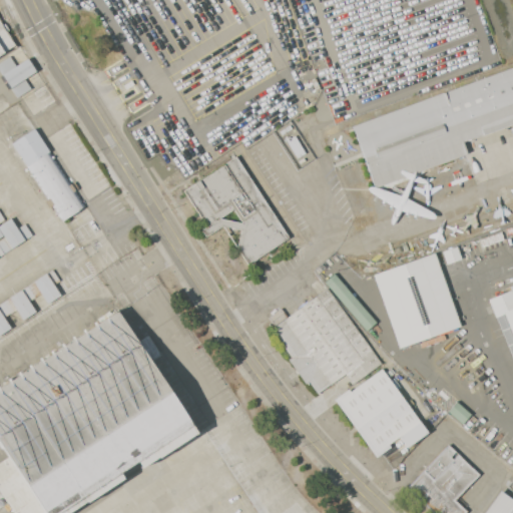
[(0,23),(14,46),(0,54),(0,23)]
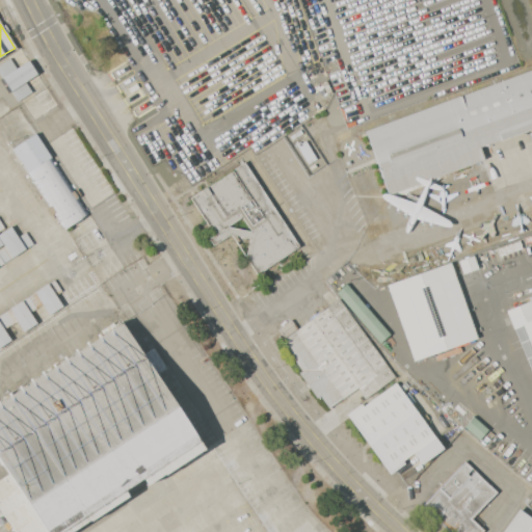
[(0,76),(0,63),(10,57),(17,68),(29,60),(37,74),(25,82),(32,92),(17,102),(10,91),(7,94),(0,80),(0,78),(1,78),(0,76)]
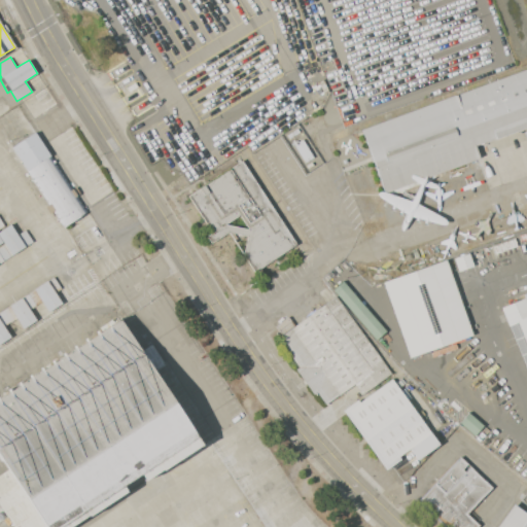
[(526,68),(526,128),(472,148),(478,160),(383,195),(361,138),(359,132),(526,68)]
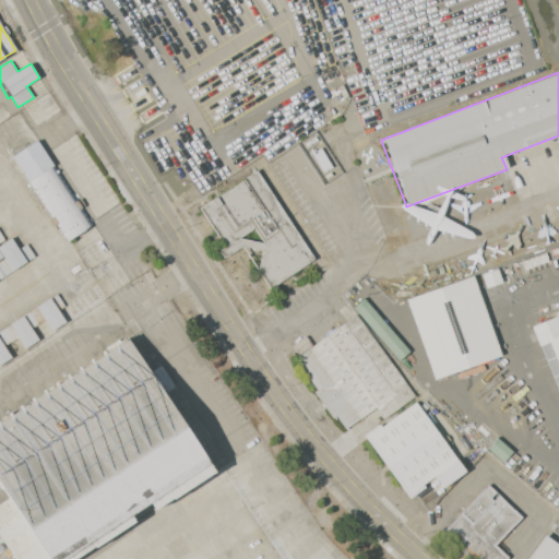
[(28,181),(13,156),(38,140),(54,165),(28,181)]
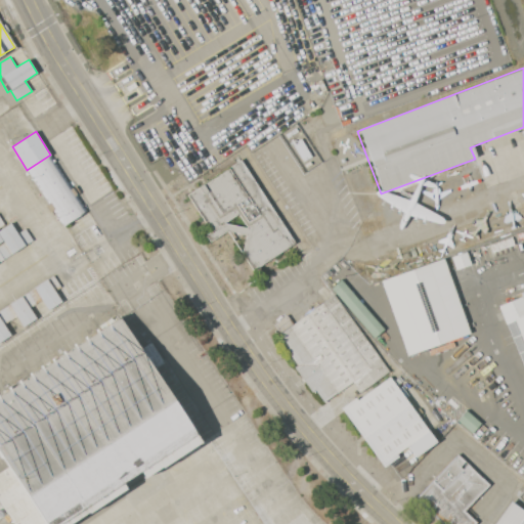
[(50,155),(86,212),(62,226),(27,170),(50,155)]
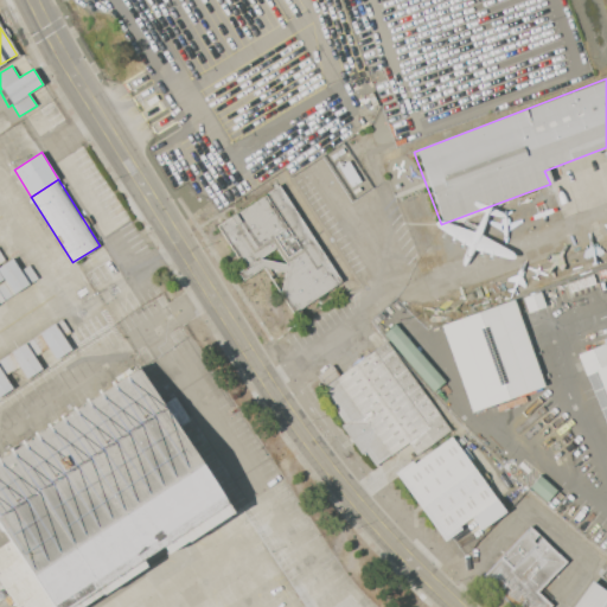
[(279,185),(342,281),(293,313),(281,294),(285,272),(262,267),(243,279),(232,263),(238,259),(217,225),(279,185)]
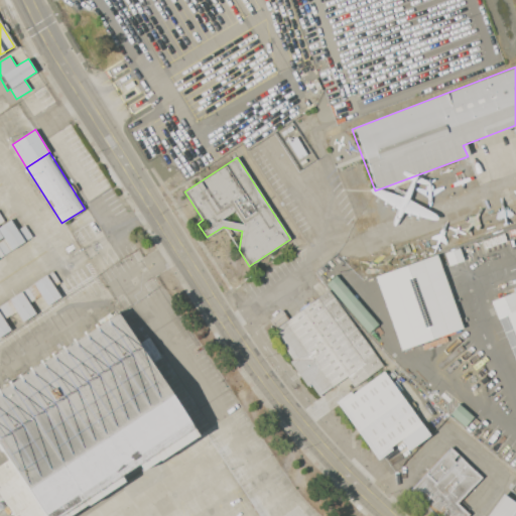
[(0,227),(10,220),(17,230),(24,225),(32,236),(4,255),(0,248),(0,240),(4,238),(0,232),(0,227)]
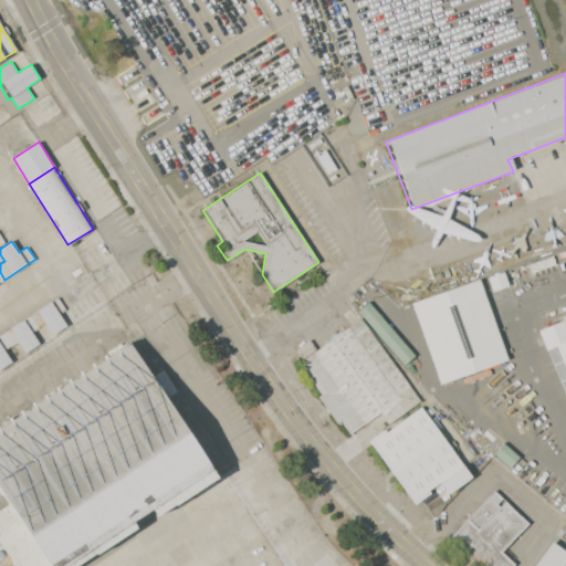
[(411,303),(479,280),(482,287),(507,360),(440,384),(415,313),(411,303)]
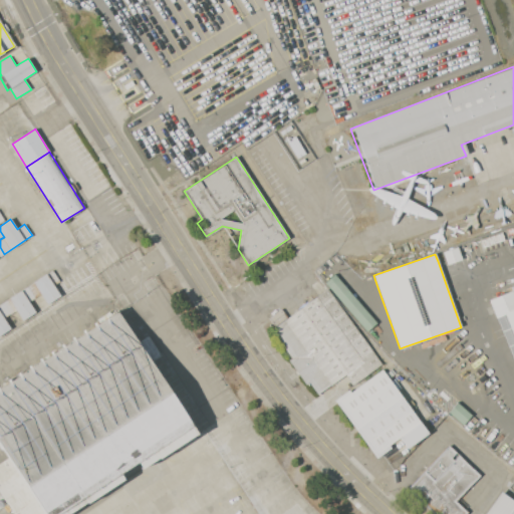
[(26,287),(50,271),(52,270),(59,281),(54,285),(60,295),(59,296),(46,305),(39,294),(33,298),(26,287)]
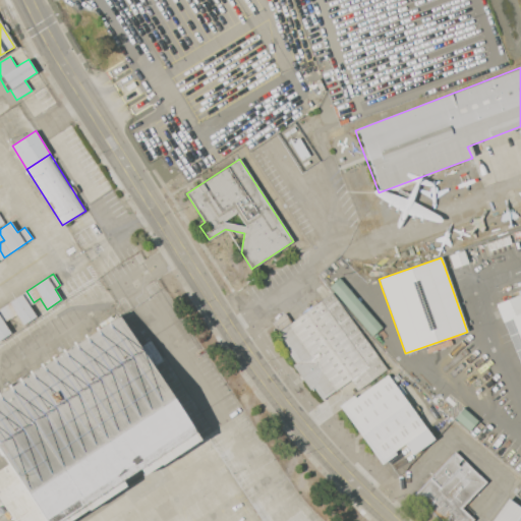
[(381,327),(338,278),(328,286),(371,335),(381,327)]
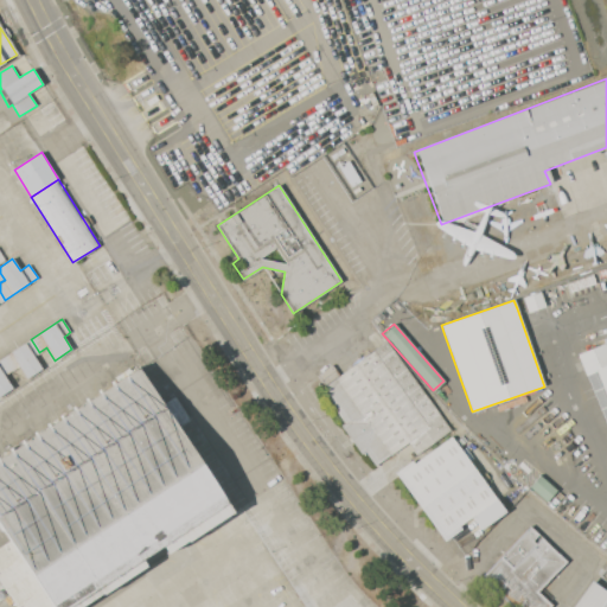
[(2,358),(30,340),(31,342),(39,355),(36,357),(44,370),(42,371),(26,381),(18,368),(11,372),(2,358)]
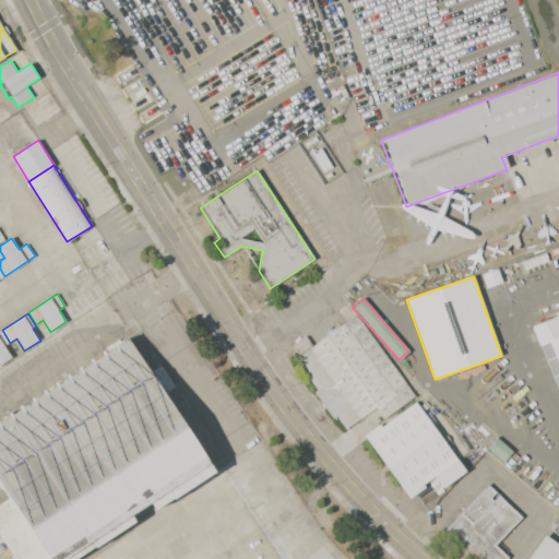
[(356,314),(415,396),(383,418),(376,407),(346,429),(336,416),(333,419),(313,391),(317,389),(295,358),(356,314)]
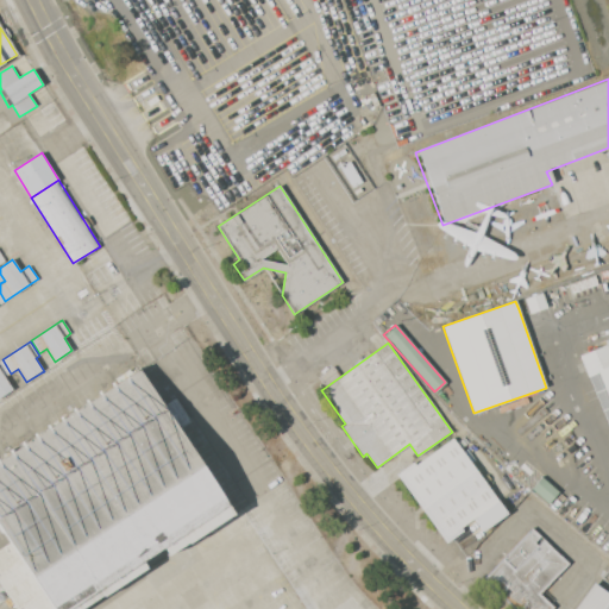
[(608,399),(597,370),(586,375),(578,356),(607,344),(608,349),(608,399)]
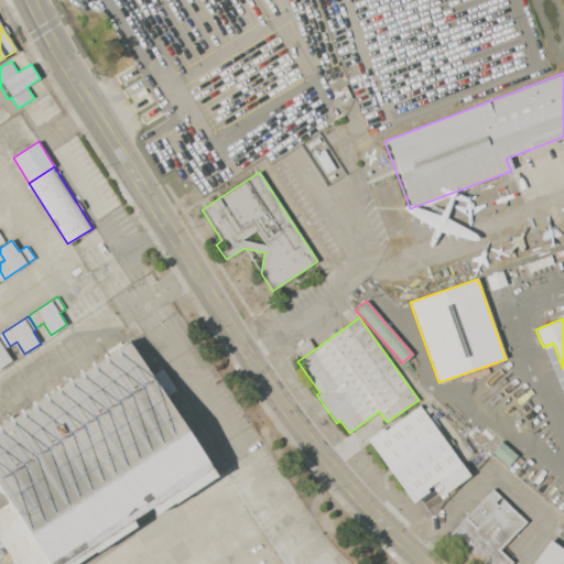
[(0,334),(1,334),(9,346),(4,349),(12,360),(0,368),(0,334)]
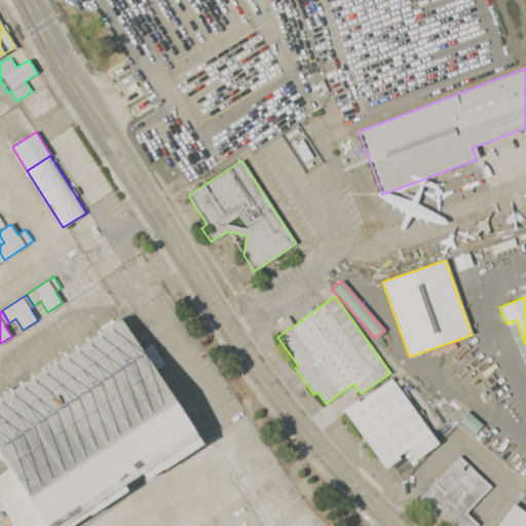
[(7,468),(0,457),(0,397),(122,317),(203,443),(163,468),(158,461),(149,467),(154,475),(115,499),(114,498),(87,516),(87,515),(70,525),(44,525),(26,496),(7,468)]
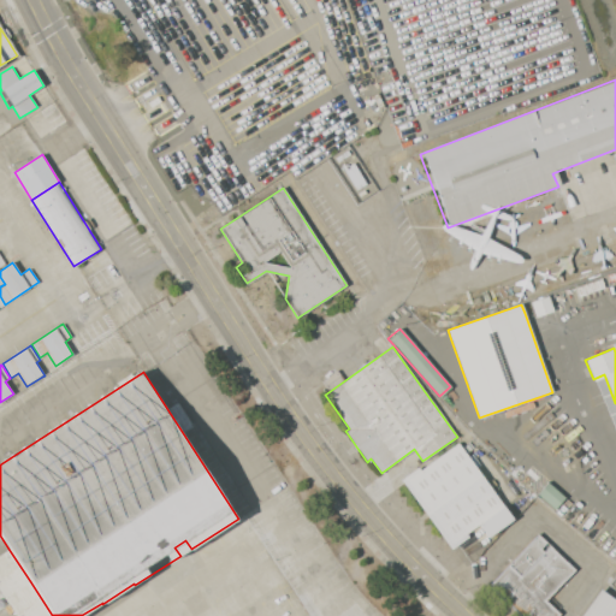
[(479,525),(466,533),(468,535),(451,549),(402,479),(419,467),(420,471),(458,443),(504,507),(479,525)]
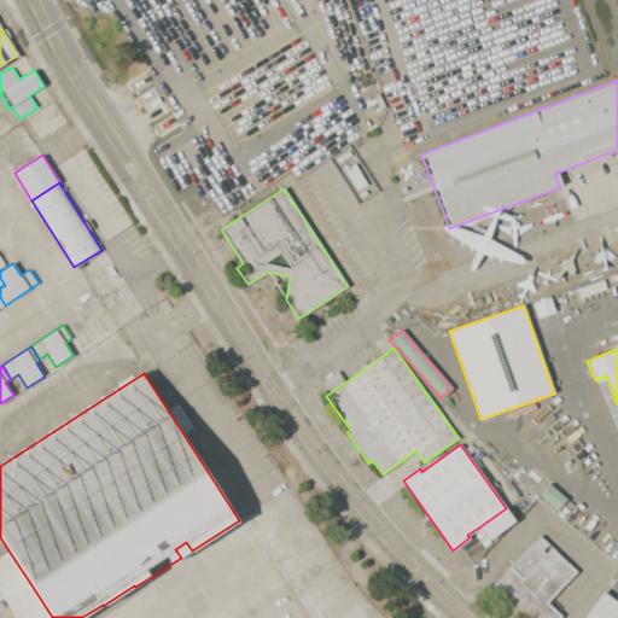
[(565,499),(548,483),(538,495),(555,509),(565,499)]
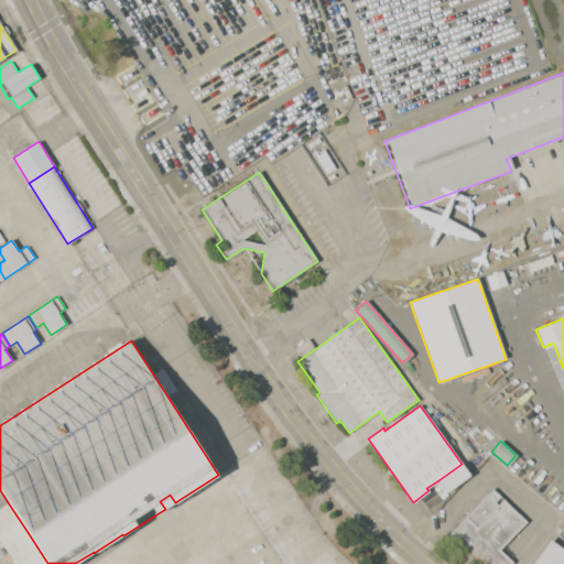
[(462,464),(470,476),(446,492),(438,480),(462,464)]
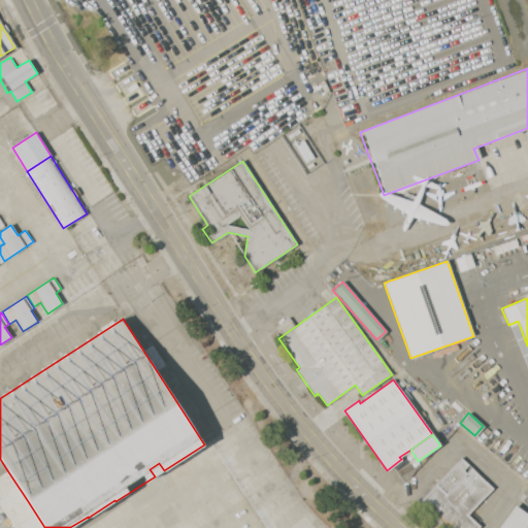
[(461,458),(493,489),(467,516),(480,527),(479,527),(447,527),(419,501),(461,458)]
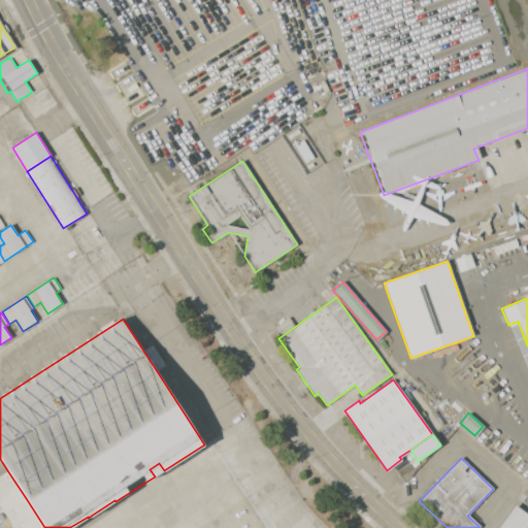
[(5,513),(0,504),(0,474),(7,470),(26,498),(5,513)]
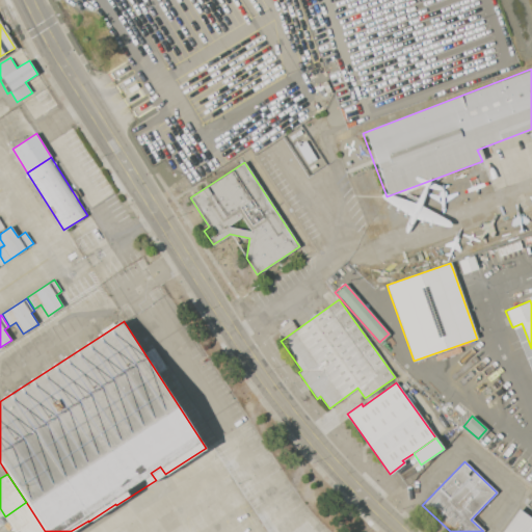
[(26,502),(45,531),(43,531),(15,531),(5,516),(26,502)]
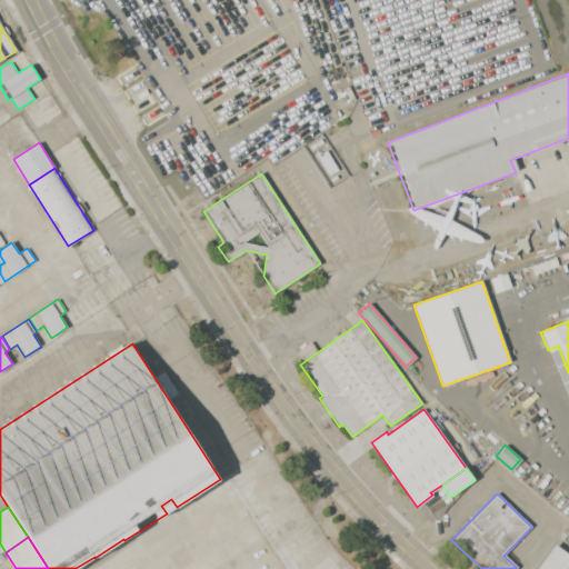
[(536,568),(555,545),(568,555),(568,568),(536,568)]
